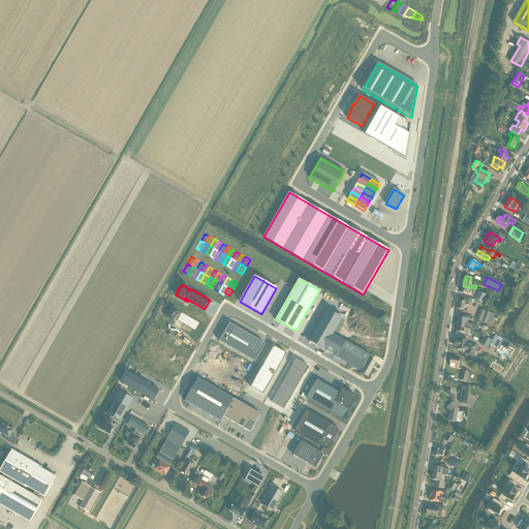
[(488,297),(479,292),(476,300),(486,305),(488,297)]
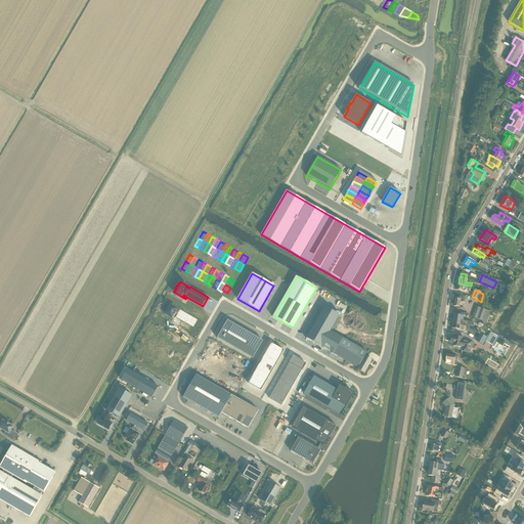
[(457,299),(455,299),(454,306),(461,307),(462,302),(465,303),(466,299),(462,299),(462,298),(457,298),(457,299)]
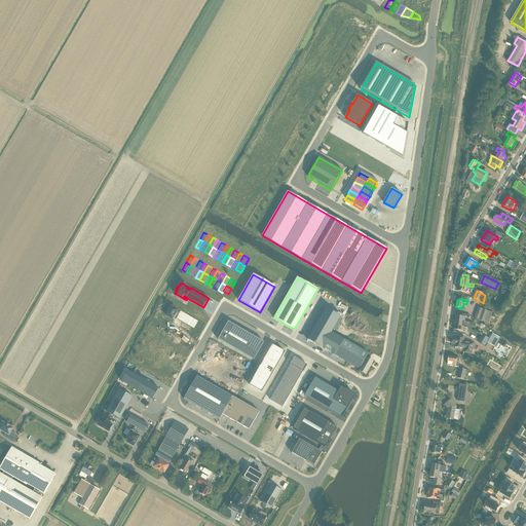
[(172,306),(166,315),(172,320),(175,314),(178,316),(176,320),(193,330),(198,321),(181,310),(180,312),(177,310),(172,306)]
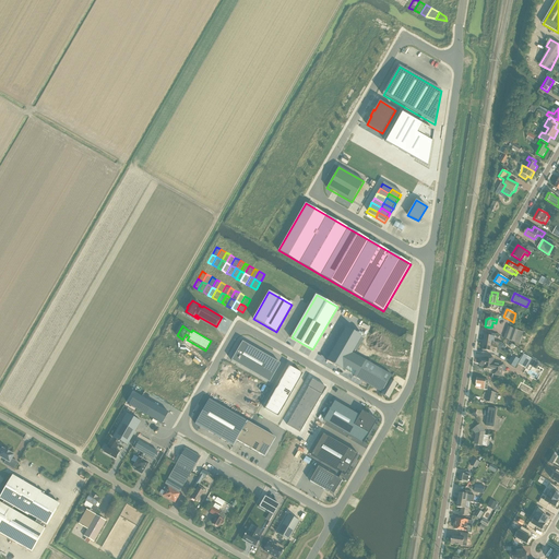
[(524,332),(509,326),(504,339),(520,344),(524,332)]
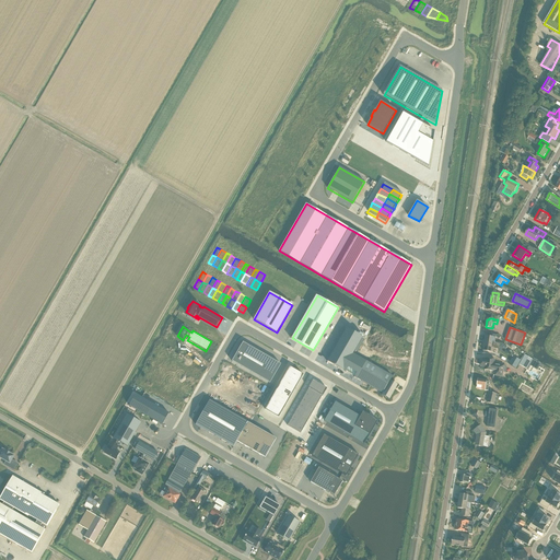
[(347,328),(327,362),(346,372),(346,371),(354,376),(354,377),(357,378),(366,361),(353,353),(362,338),(347,328)]
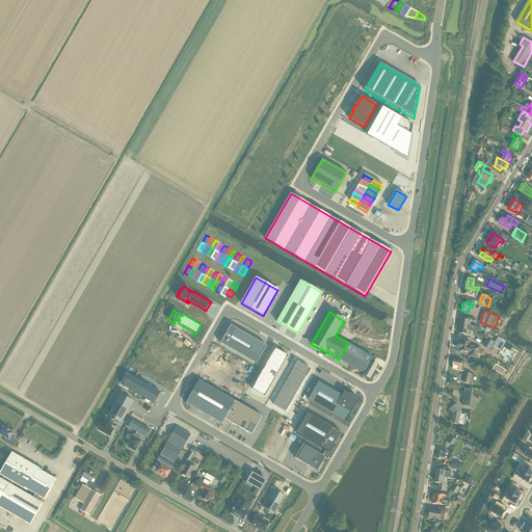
[(459,325),(459,326),(475,328),(475,329),(480,333),(482,329),(476,326),(475,326),(471,325),(471,321),(472,320),(472,318),(467,317),(466,320),(461,319),(460,325),(459,325)]
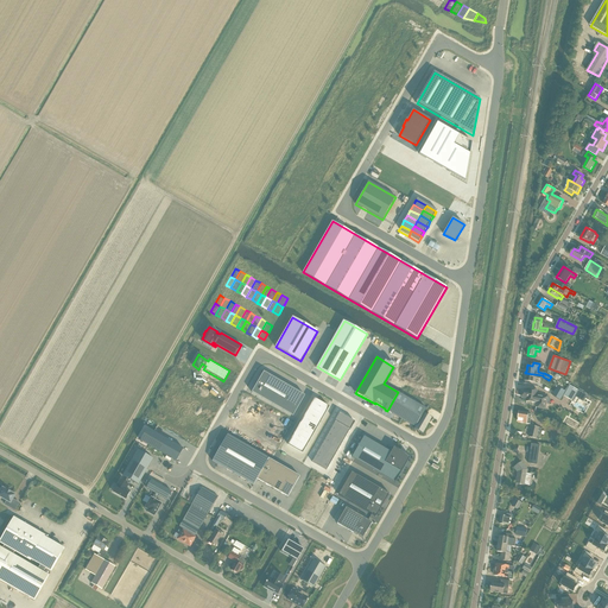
[(284,384),(266,374),(264,372),(261,375),(255,386),(252,393),(292,417),(304,396),(284,384)]
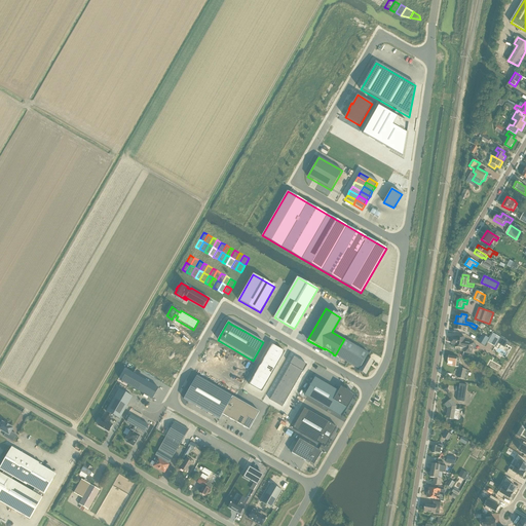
[(455,324),(454,330),(463,331),(464,327),(470,328),(470,326),(470,325),(454,323),(454,324),(455,324)]
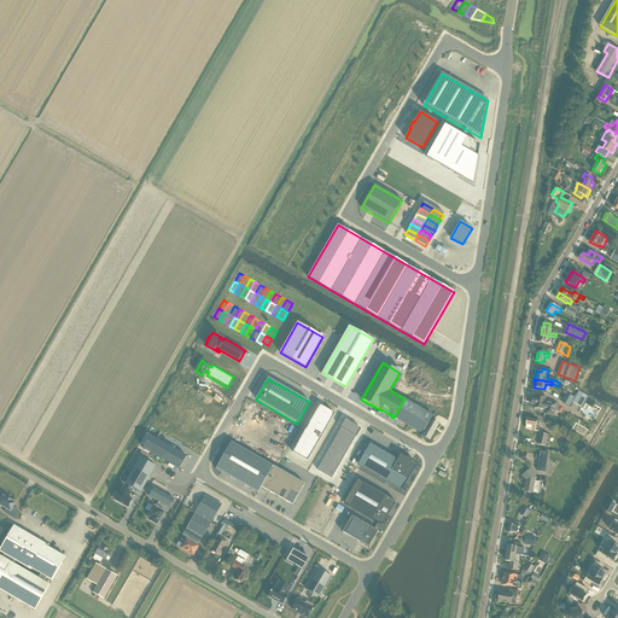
[(573,402),(576,404),(582,408),(584,403),(589,406),(590,403),(587,401),(589,397),(579,391),(573,402)]
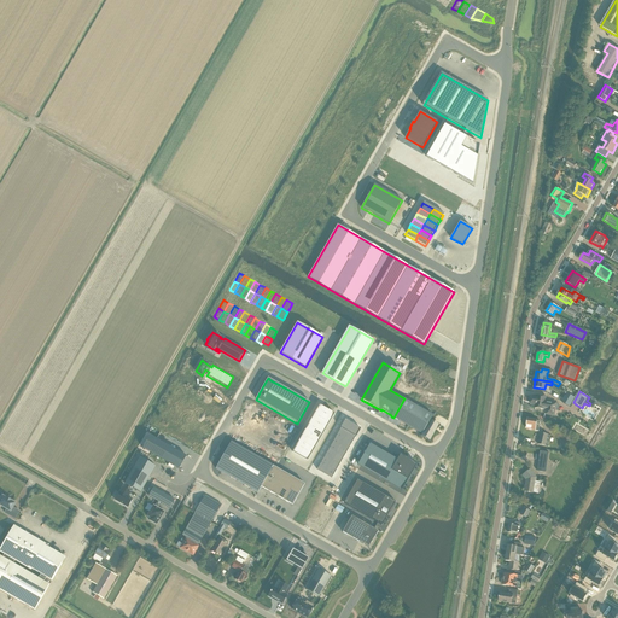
[(569,394),(567,392),(561,402),(570,407),(575,398),(569,394)]
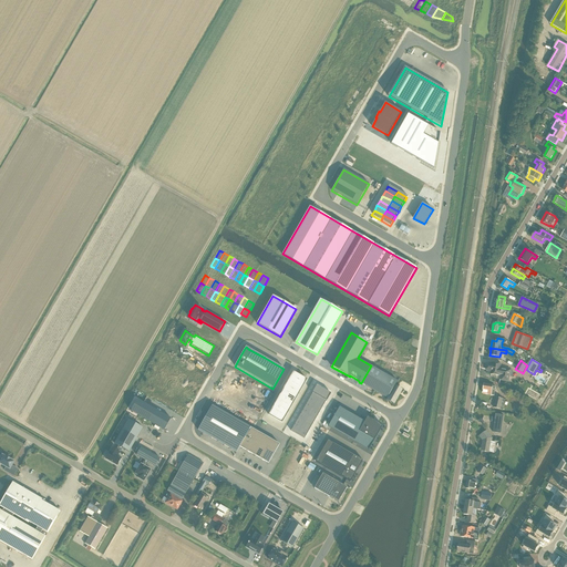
[(509,381),(511,370),(501,369),(502,364),(494,363),(493,364),(488,364),(487,371),(492,372),(492,374),(500,375),(501,374),(502,374),(503,374),(502,380),(509,381)]
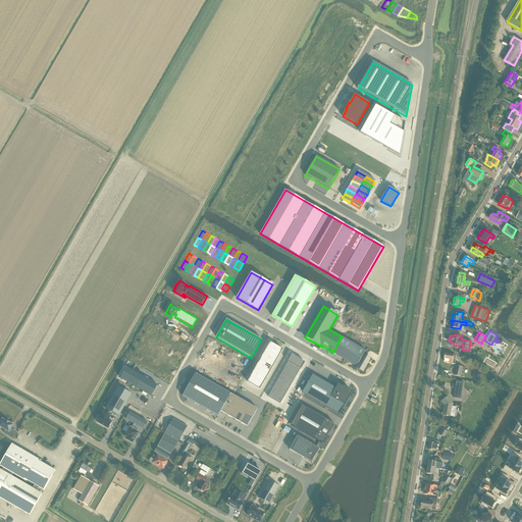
[(342,336),(332,353),(357,367),(356,368),(363,372),(370,359),(363,355),(366,351),(342,336)]
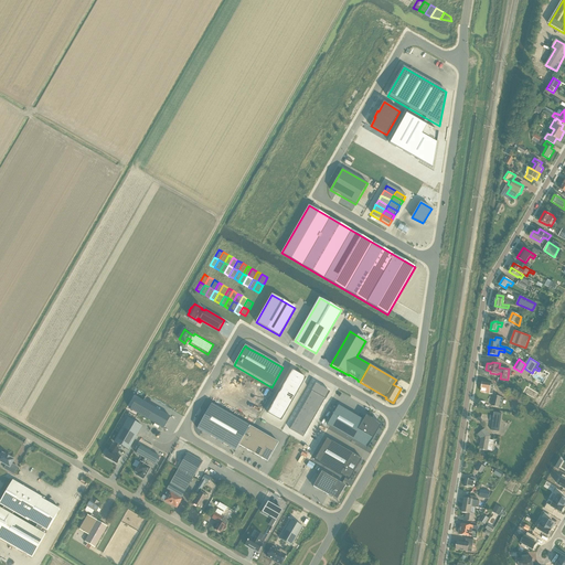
[(491,385),(492,384),(483,383),(481,392),(493,394),(494,385),(491,385)]
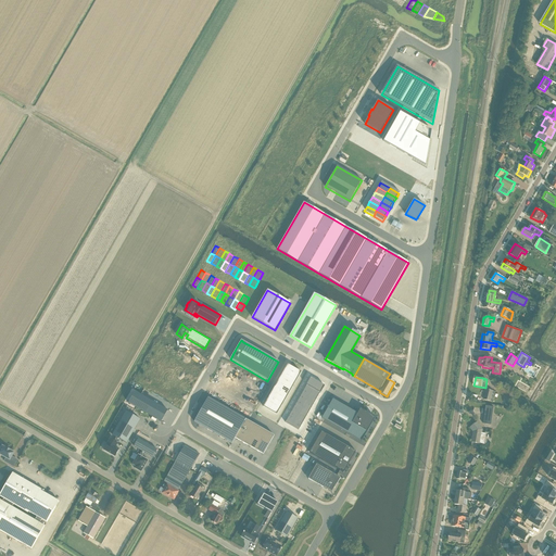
[(311,378),(306,384),(306,386),(311,388),(315,380),(311,378)]
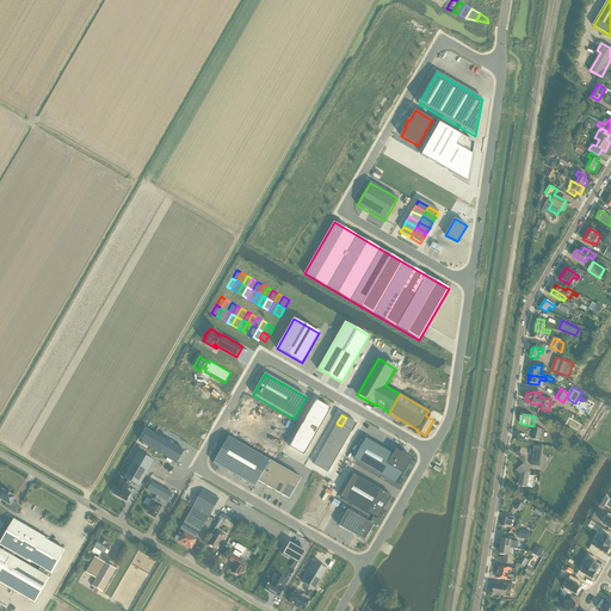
[(346,418),(341,426),(344,427),(347,429),(352,420),(346,418)]
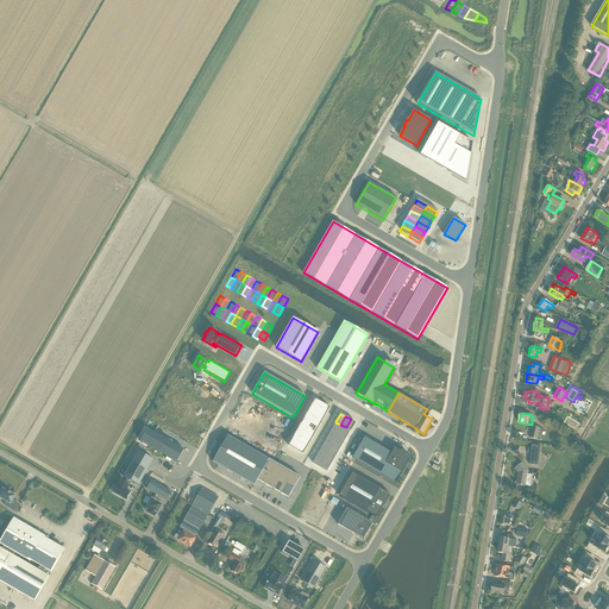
[(351,419),(346,427),(351,431),(356,422),(351,419)]
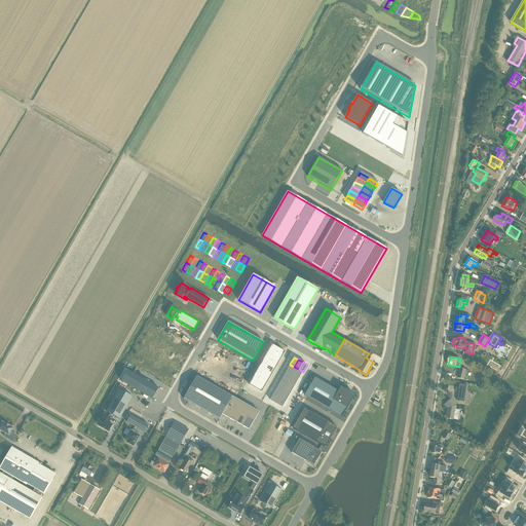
[(470,371),(466,370),(460,368),(458,378),(464,379),(467,379),(470,371)]
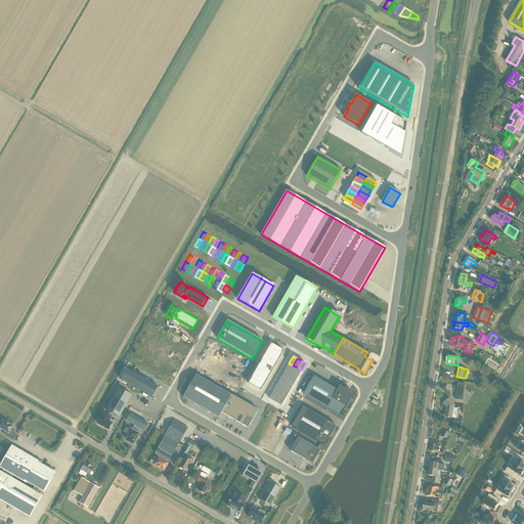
[(127,369),(121,380),(153,397),(159,387),(127,369)]
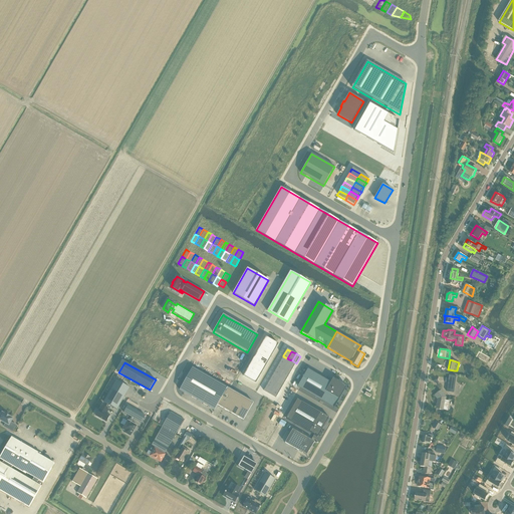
[(180,390),(215,410),(217,405),(243,420),(253,403),(192,367),(180,390)]
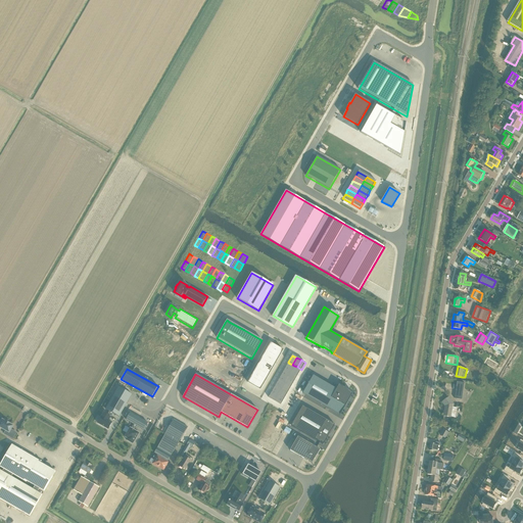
[(314,376),(303,393),(340,415),(340,416),(353,393),(339,385),(336,389),(314,376)]
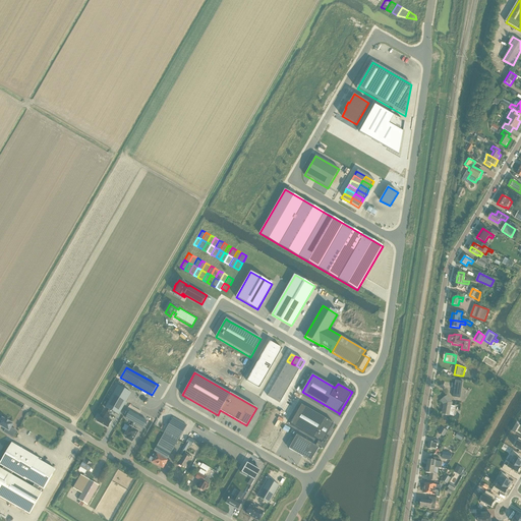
[(460,398),(463,382),(456,381),(453,397),(460,398)]
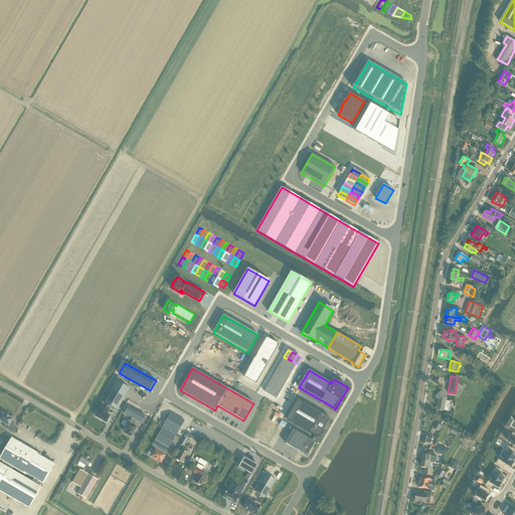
[(117,381),(105,403),(108,405),(106,408),(109,410),(111,407),(118,410),(130,388),(117,381)]
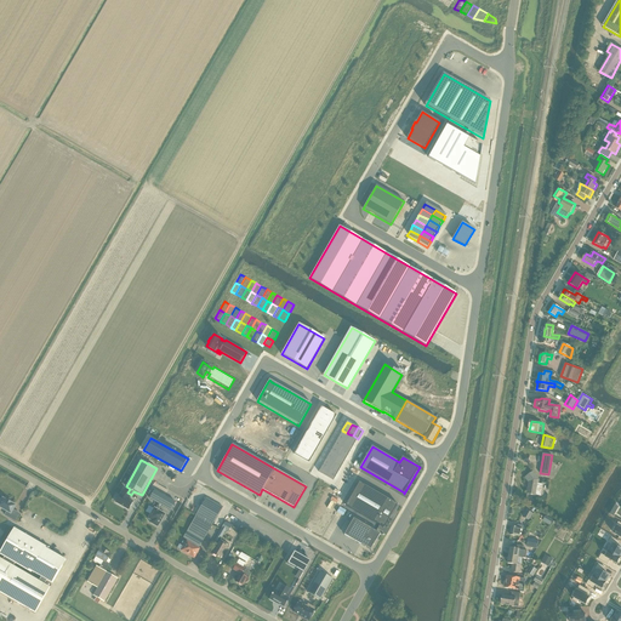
[(534,472),(527,477),(530,483),(530,486),(529,485),(528,494),(536,495),(541,496),(543,485),(539,484),(539,479),(534,472)]
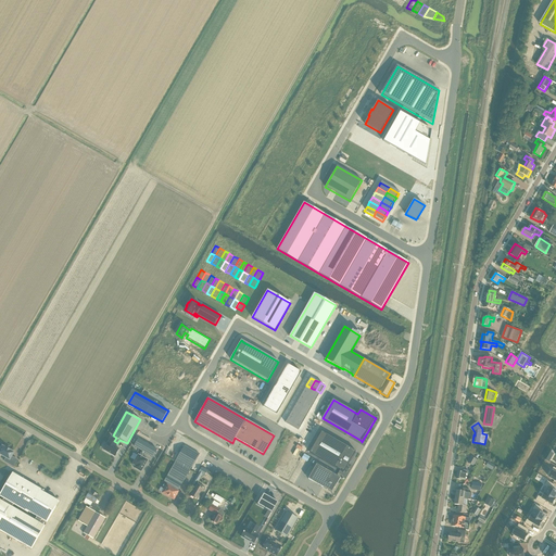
[(343,472),(355,452),(321,432),(310,453),(343,472)]
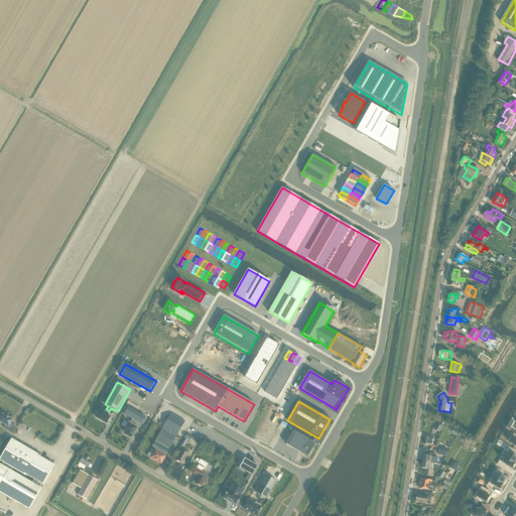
[(103,407),(97,417),(107,423),(111,417),(108,415),(110,411),(109,411),(106,409),(103,407)]
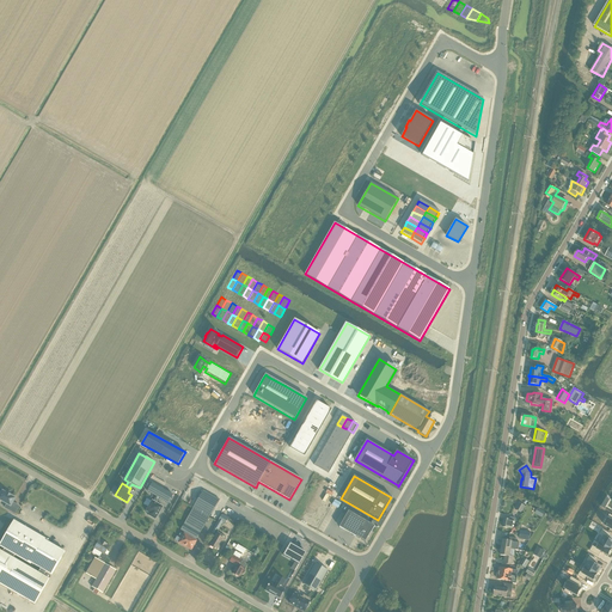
[(152,483),(147,491),(157,496),(154,501),(157,503),(160,499),(169,503),(173,495),(152,483)]
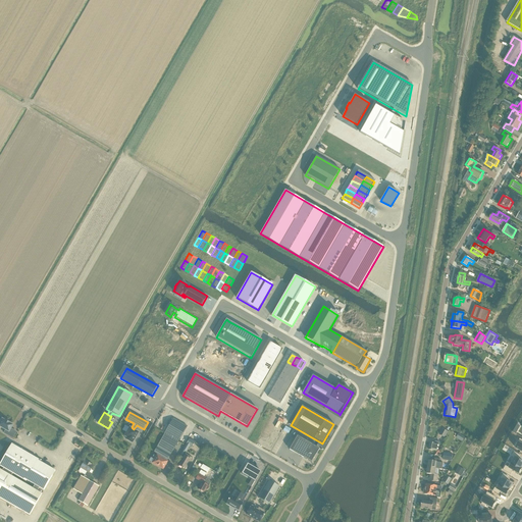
[(16,432),(15,431),(11,429),(13,425),(2,418),(0,421),(0,427),(5,430),(3,433),(12,438),(16,432)]
